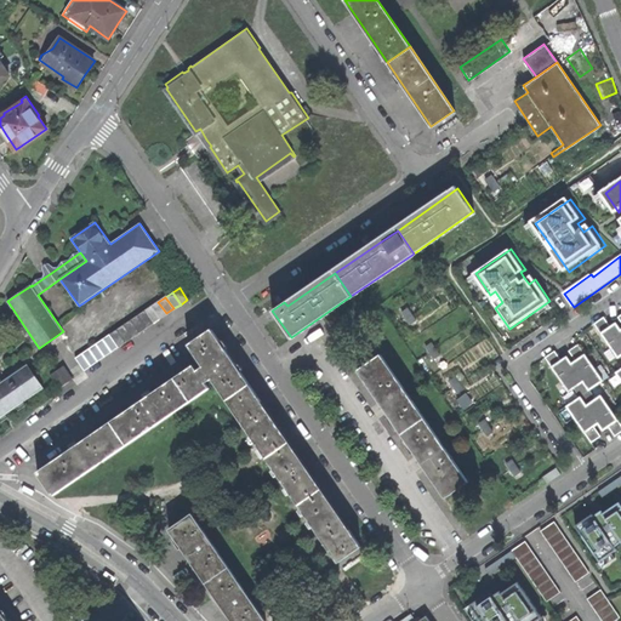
[(152,307),(159,318),(166,313),(158,302),(152,307)]
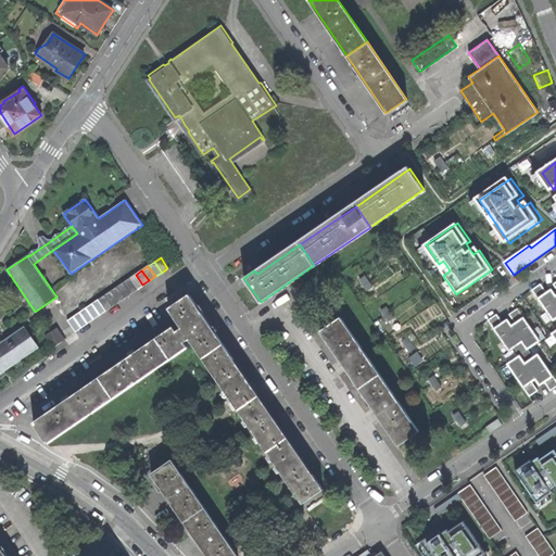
[(136,275),(129,278),(137,289),(142,285),(136,275)]
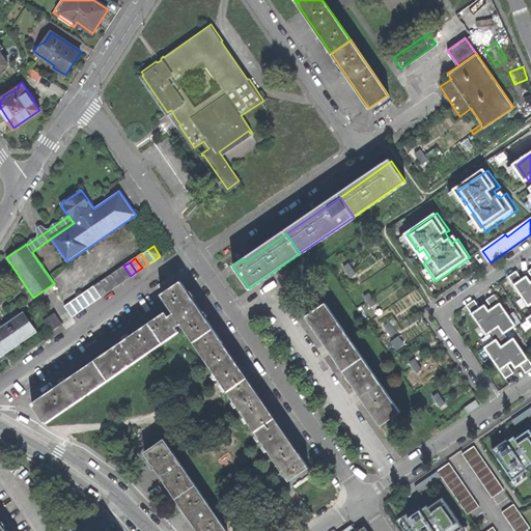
[(131,276),(123,266),(117,270),(124,280),(131,276)]
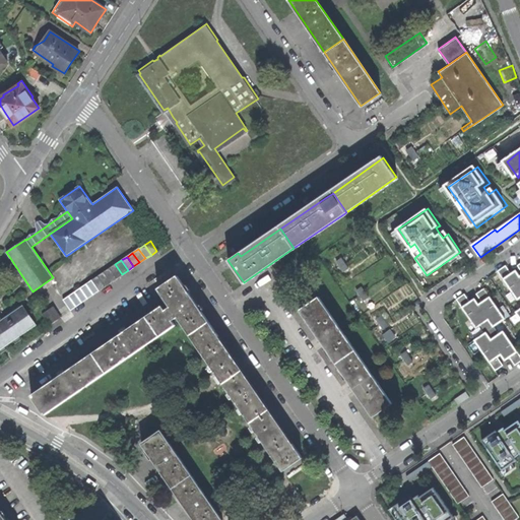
[(506,270),(500,274),(518,301),(519,300),(519,263),(519,264),(515,267),(517,269),(513,272),(510,267),(506,270)]
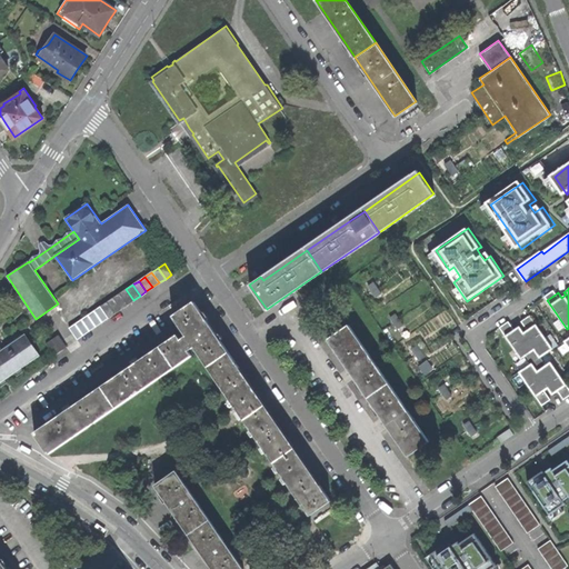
[(126,289),(120,293),(128,305),(133,300),(126,289)]
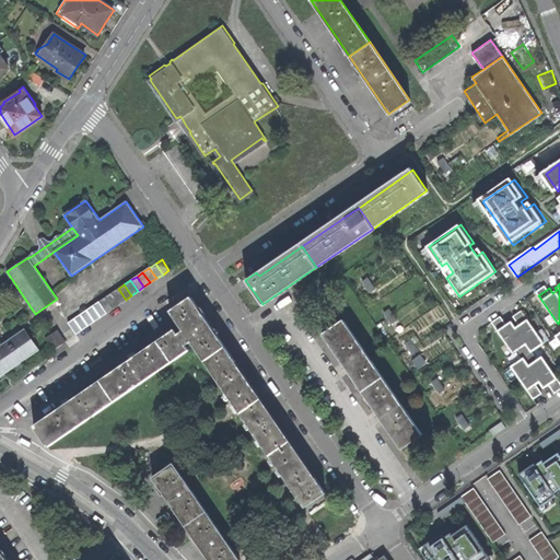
[(118,289),(112,293),(119,304),(126,300),(118,289)]
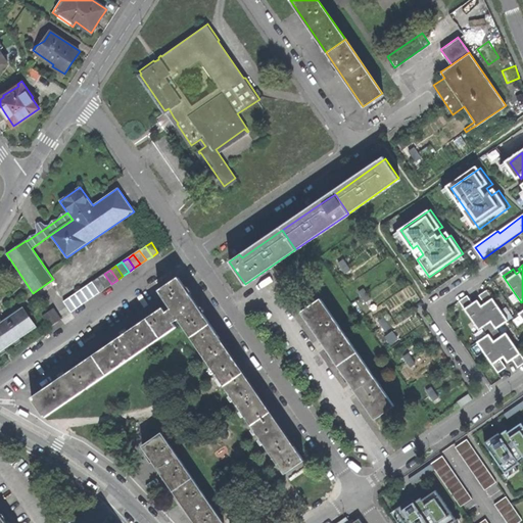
[(111,284),(104,274),(99,277),(106,287),(111,284)]
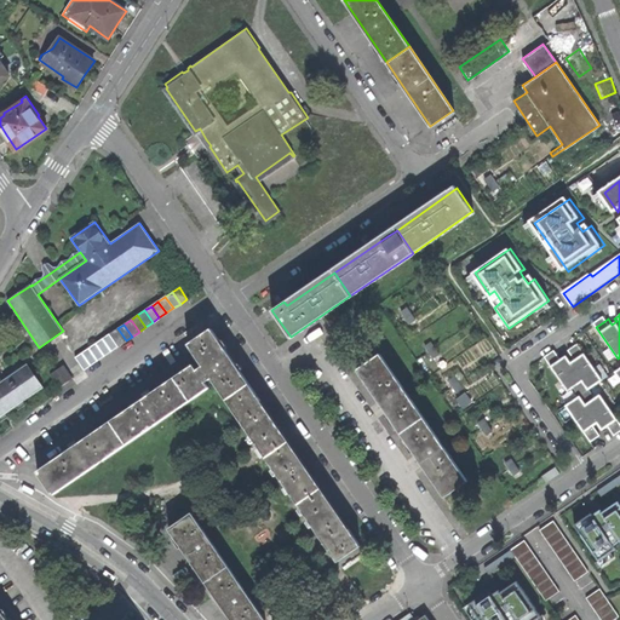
[(110,333),(119,345),(126,340),(118,328),(110,333)]
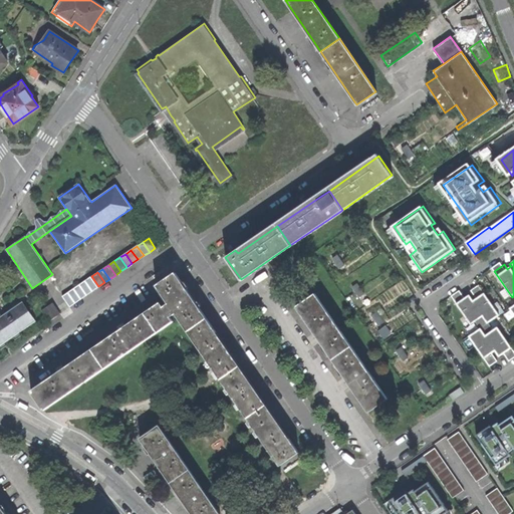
[(118,331),(91,349),(105,369),(174,323),(171,318),(176,316),(279,465),(298,452),(291,442),(288,444),(250,388),(211,332),(214,329),(191,296),(175,272),(156,285),(168,304),(163,307),(160,302),(124,326),(122,324),(119,326),(116,328),(118,331)]
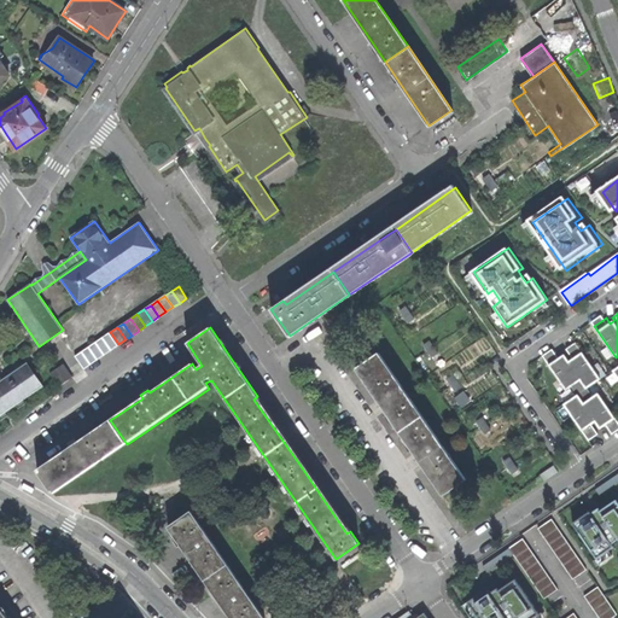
[(111,349),(118,344),(110,332),(103,337),(111,349)]
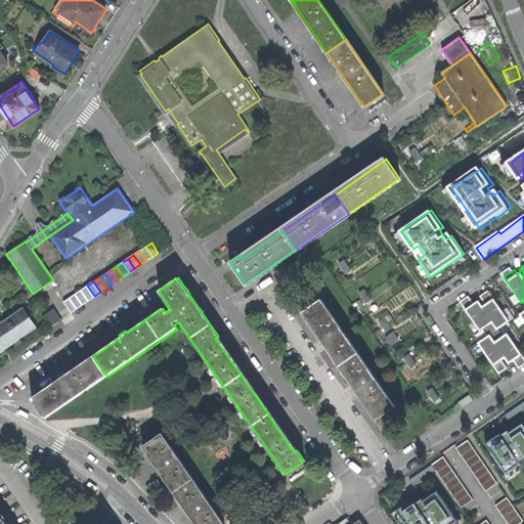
[(88,300),(94,296),(87,286),(81,290),(88,300)]
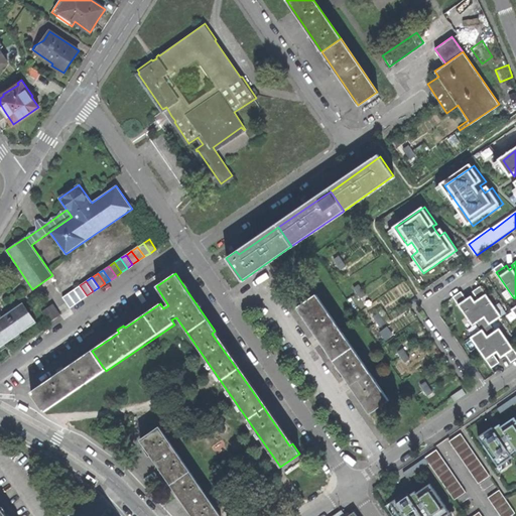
[(82,299),(87,295),(80,285),(75,289),(82,299)]
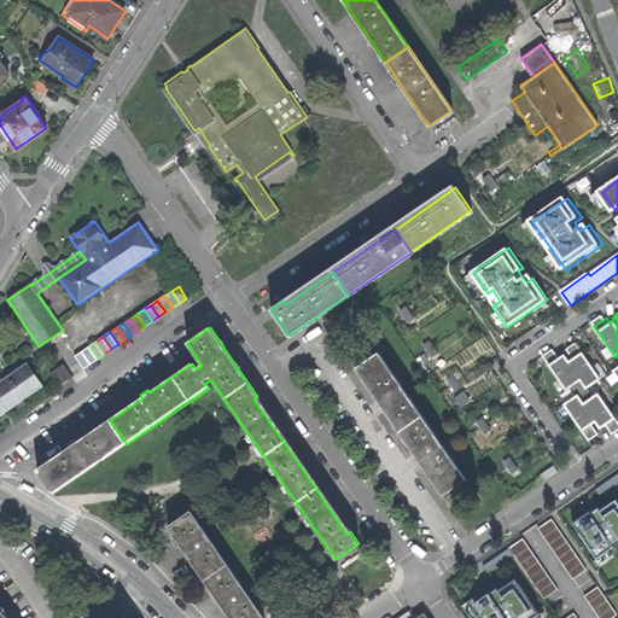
[(549,355),(546,357),(570,392),(575,389),(586,382),(590,390),(602,382),(577,344),(569,350),(576,361),(573,362),(571,363),(566,356),(558,361),(553,353),(549,355)]
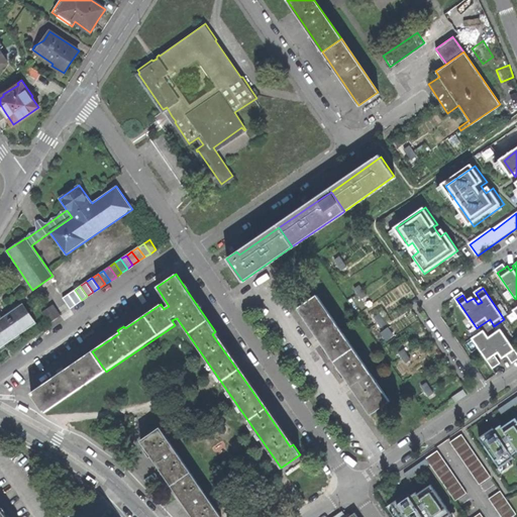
[(69,294),(76,304),(82,300),(75,290),(69,294)]
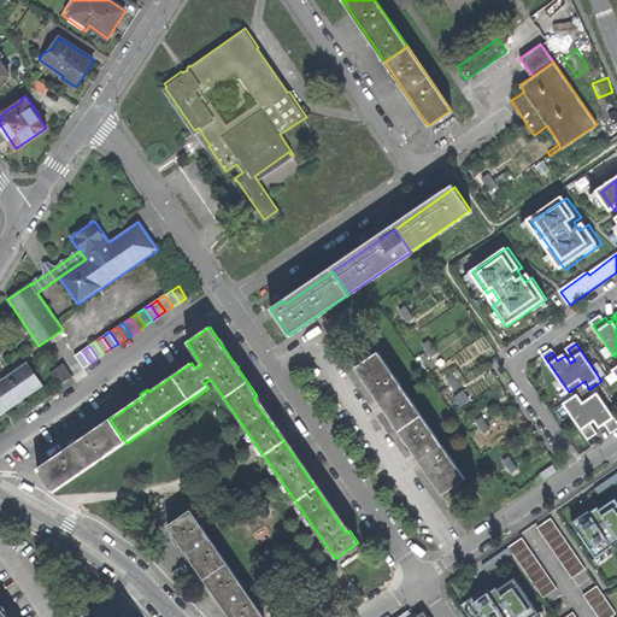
[(83,368),(90,363),(82,351),(75,354),(83,368)]
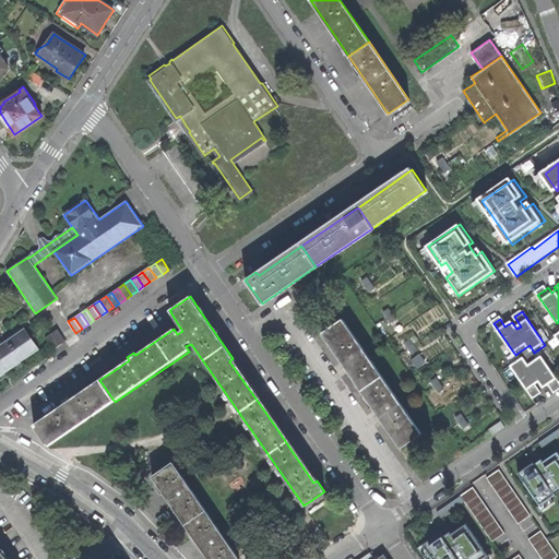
[(345,368),(360,391),(382,377),(343,319),(322,333),(345,368)]
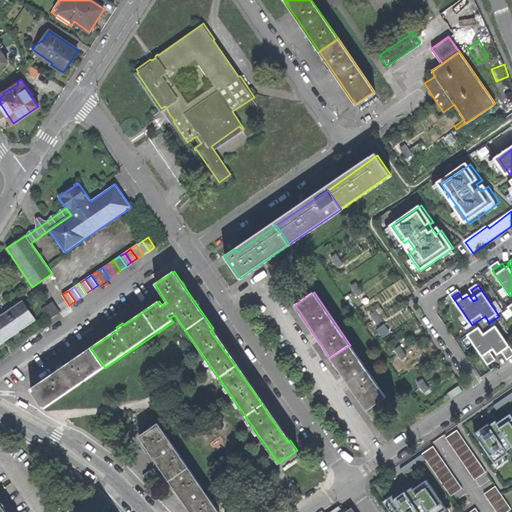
[(17,332),(35,320),(22,301),(0,315),(0,343),(17,332)]
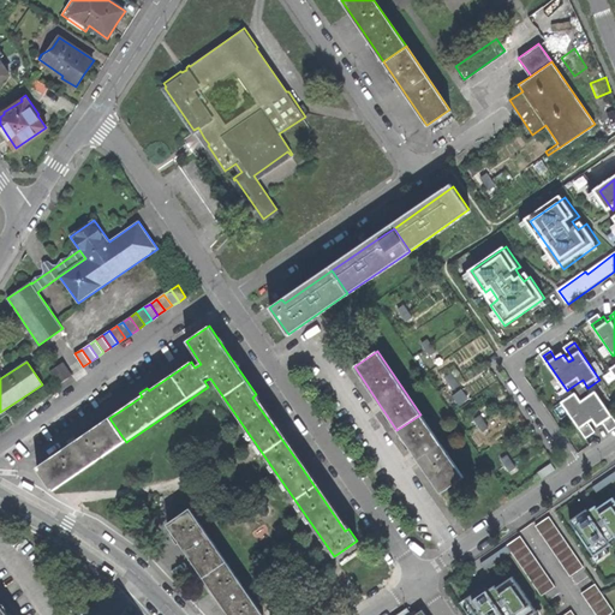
[(65,378),(72,374),(63,362),(57,365),(65,378)]
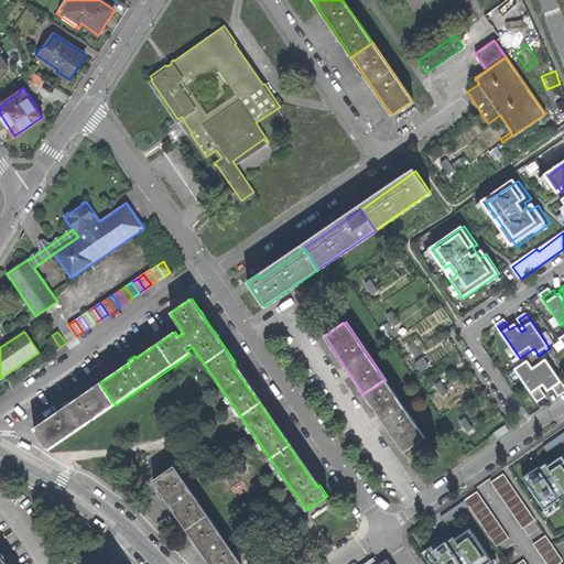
[(54,351),(60,347),(52,335),(45,339),(54,351)]
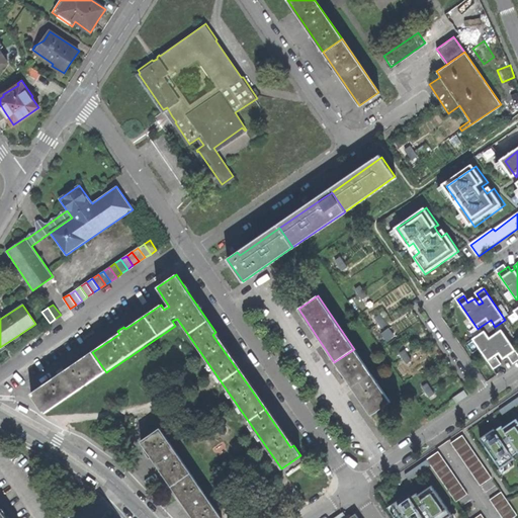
[(499,333),(495,327),(491,320),(482,326),(485,332),(473,339),(494,368),(498,366),(502,363),(498,357),(502,354),(506,361),(508,359),(510,358),(514,364),(517,360),(517,353),(503,331),(499,333)]
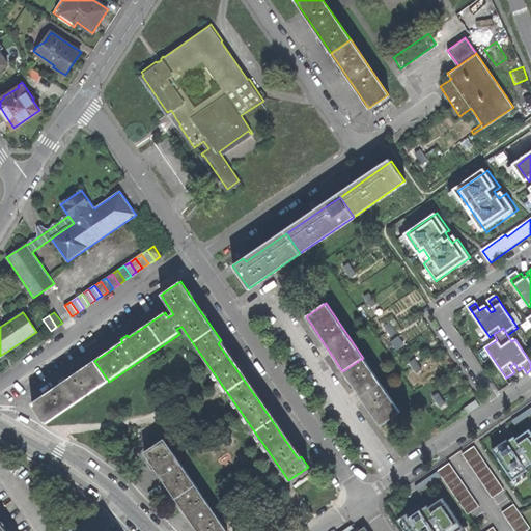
[(380,426),(399,412),(363,358),(342,371),(360,397),(380,426)]
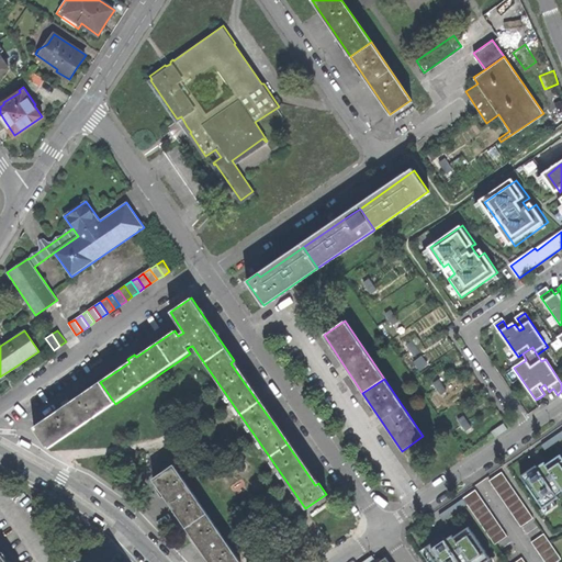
[(34,427),(48,449),(115,404),(100,382),(64,407),(62,404),(58,406),(55,408),(57,412),(34,427)]
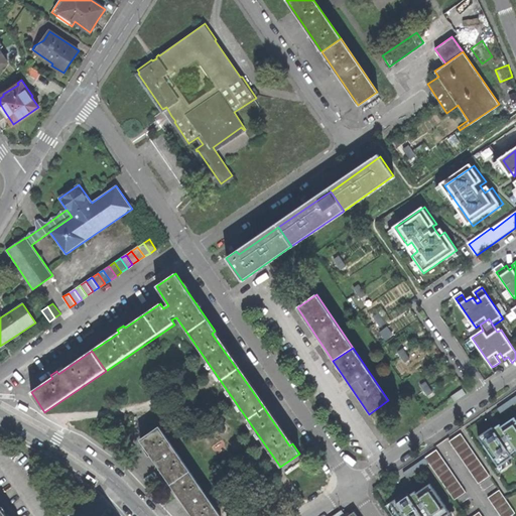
[(19,403),(18,405),(27,410),(29,406),(22,403),(20,401),(19,403)]
